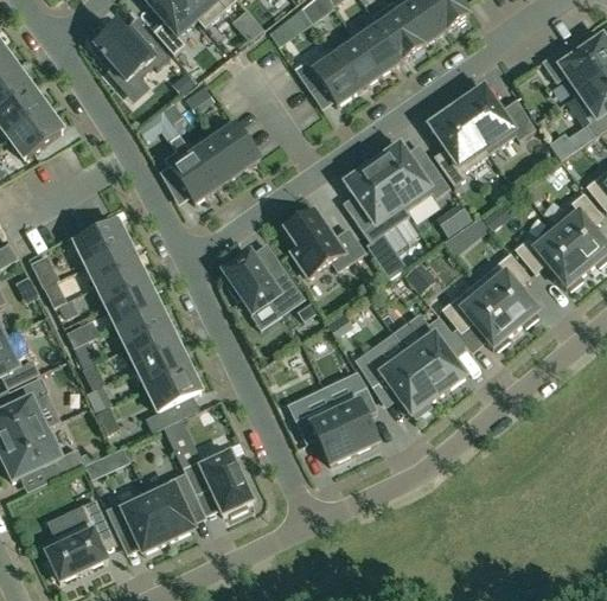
[(205,26),(181,0),(145,0),(164,21),(153,31),(173,53),(185,44),(177,36),(197,18),(204,27),(205,26)]
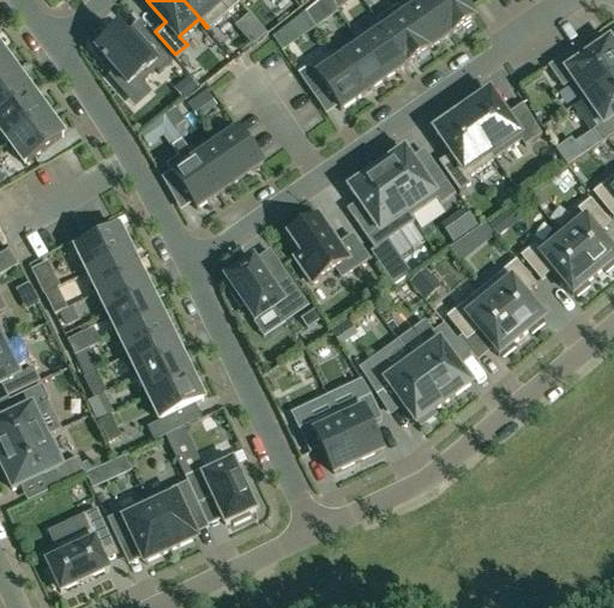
[(184,0),(208,26),(239,0),(184,0)]
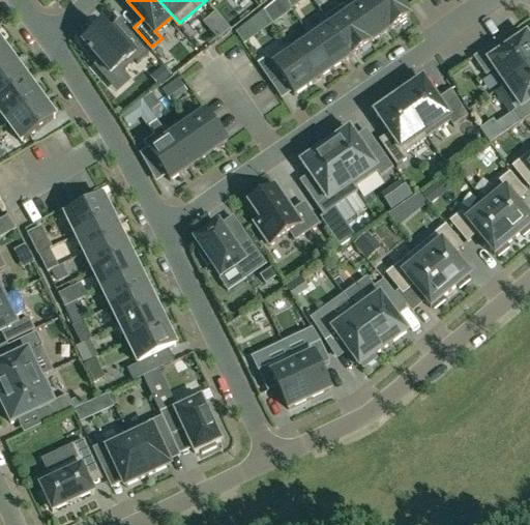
[(352,0),(346,5),(370,39),(389,26),(371,0),(352,0)]
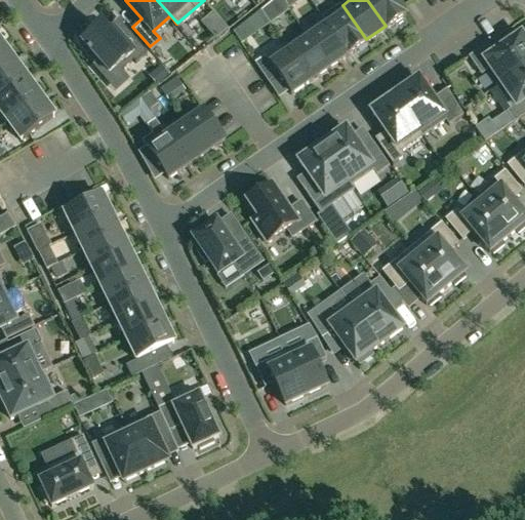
[(367,0),(386,26),(405,12),(397,0),(367,0)]
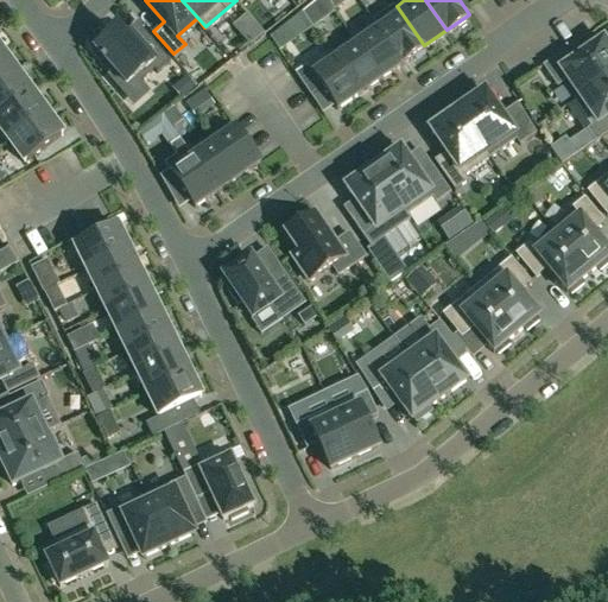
[(403,61),(424,45),(397,6),(393,1),(372,16),(375,20),(374,20),(403,61)]
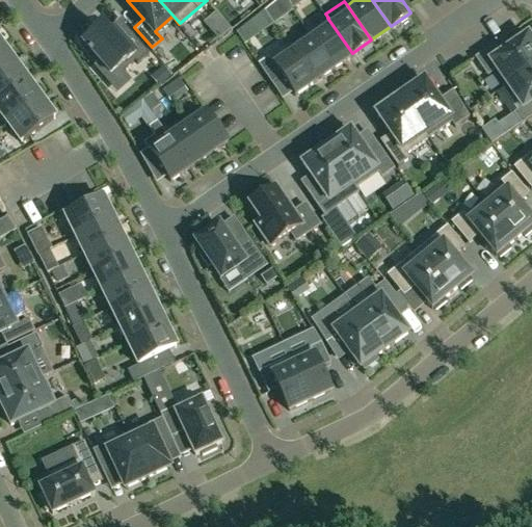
[(327,18),(309,31),(333,66),(352,53),(327,18)]
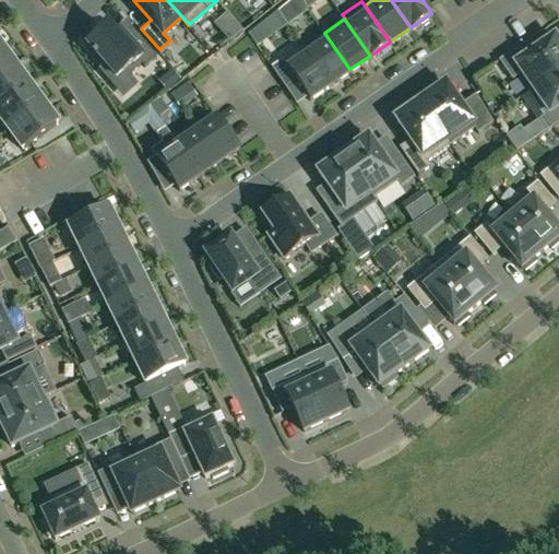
[(129,74),(138,67),(147,77),(164,61),(129,22),(113,36),(104,26),(97,33),(94,30),(80,42),(100,65),(96,69),(107,82),(123,68),(129,74)]
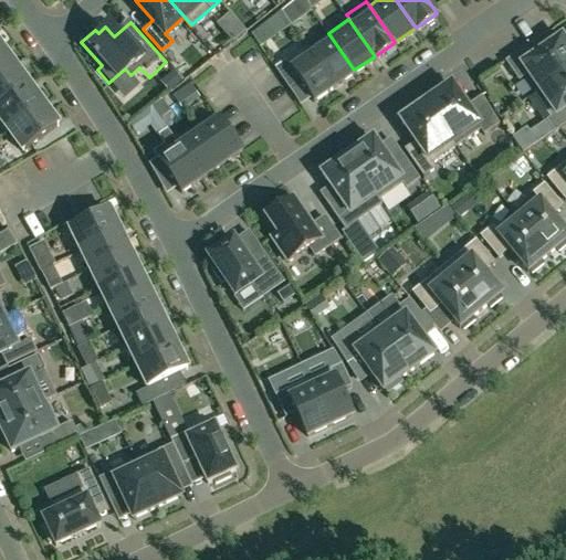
[(565,32),(563,34),(562,33),(540,49),(532,38),(505,57),(519,76),(527,70),(538,85),(538,86),(565,66),(565,32)]
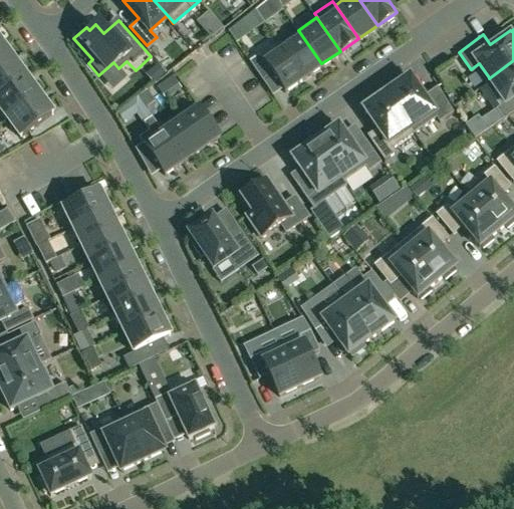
[(298,30),(280,42),(303,76),(306,74),(310,71),(321,63),(298,30)]
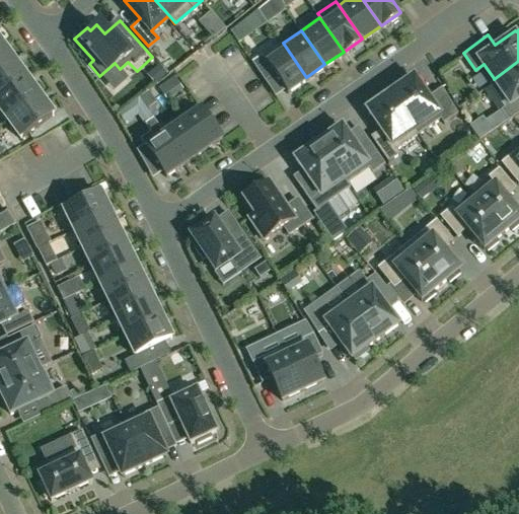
[(0,67),(14,57),(1,40),(0,40),(0,67)]
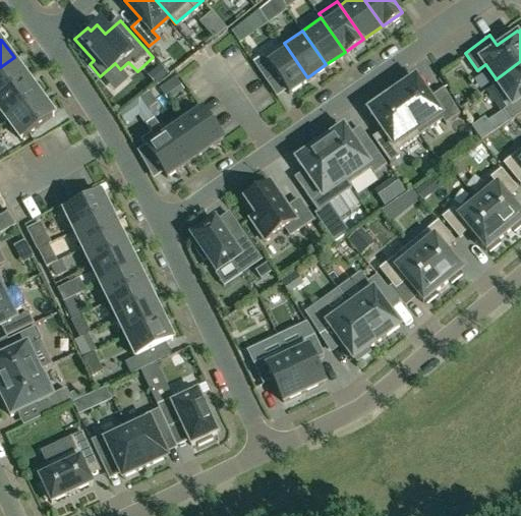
[(284,43),(266,56),(263,52),(252,59),(268,80),(278,73),(289,90),(307,77),(284,43)]
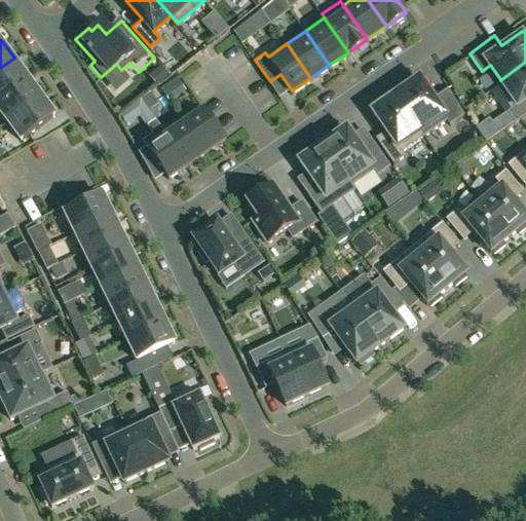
[(0,68),(0,95),(27,76),(14,58),(0,68)]
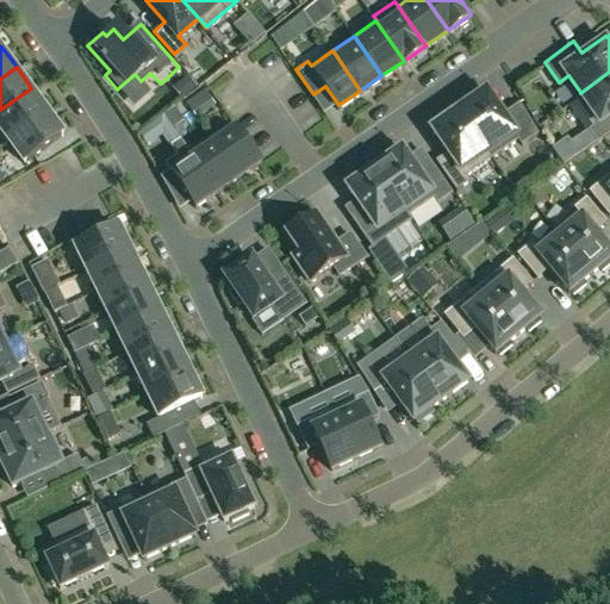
[(609,72),(580,93),(580,92),(576,95),(593,122),(589,125),(597,138),(609,128),(609,72)]
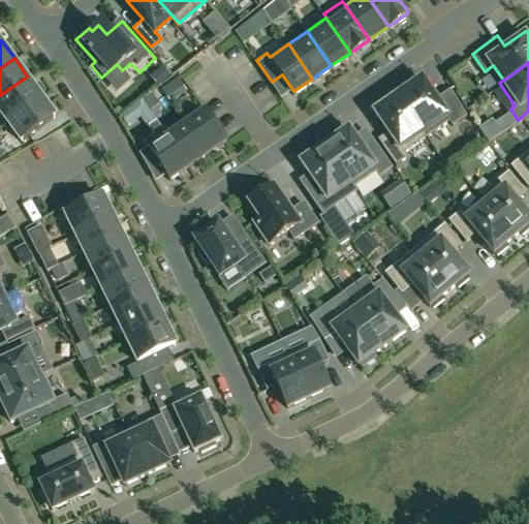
[(404,83),(407,86),(398,92),(426,133),(448,118),(452,122),(466,113),(450,86),(435,96),(422,75),(421,76),(417,73),(404,83)]
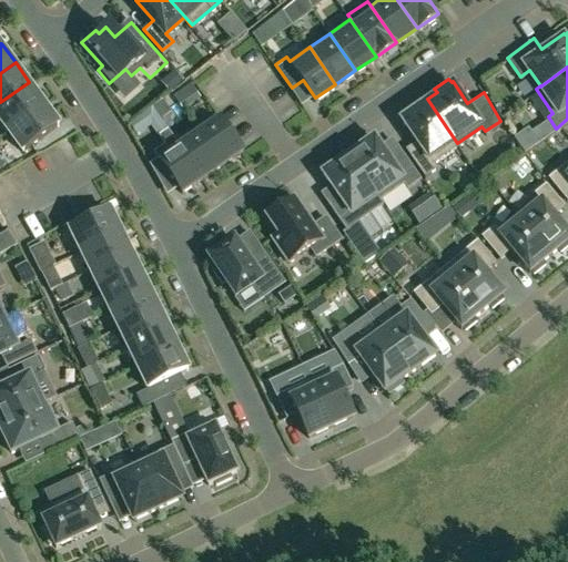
[(182,103),(200,92),(191,80),(174,92),(182,103)]
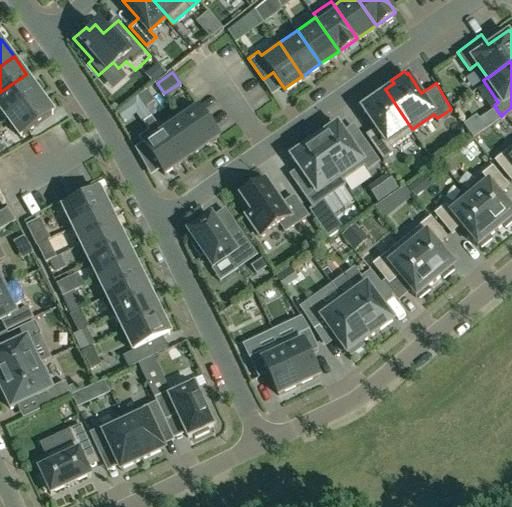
[(39,91),(26,74),(0,92),(0,105),(7,115),(39,91)]
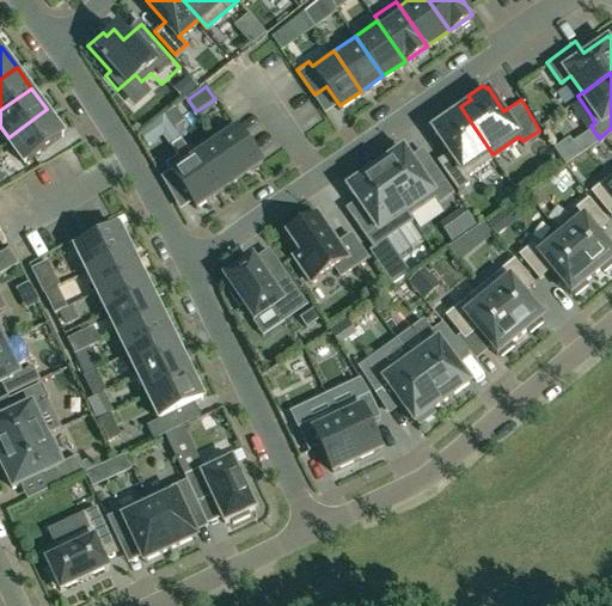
[(173,104),(164,112),(173,124),(173,126),(184,117),(173,104)]
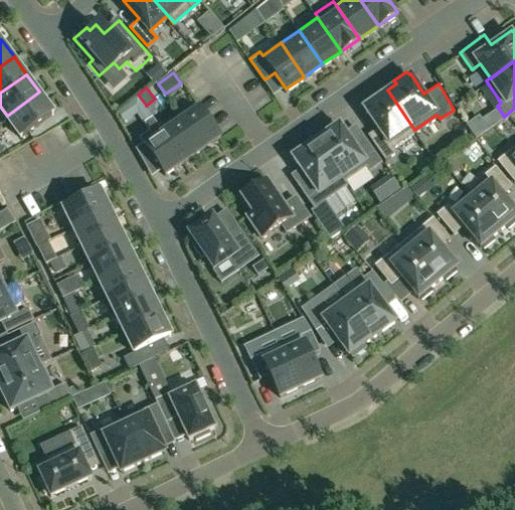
[(363,102),(365,105),(364,106),(377,125),(368,132),(385,157),(395,150),(392,145),(414,130),(387,90),(378,96),(376,93),(363,102)]
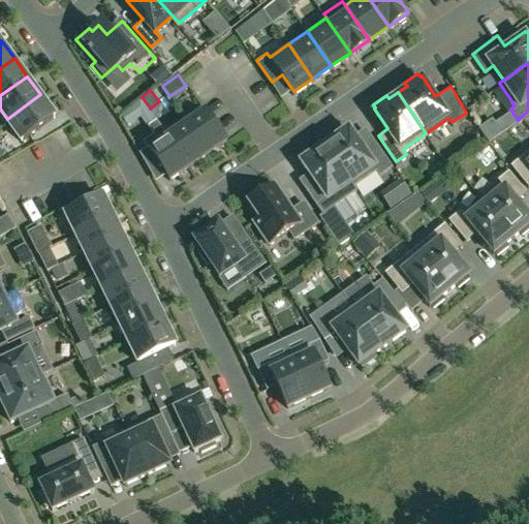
[(7,119),(21,137),(55,113),(40,94),(7,119)]
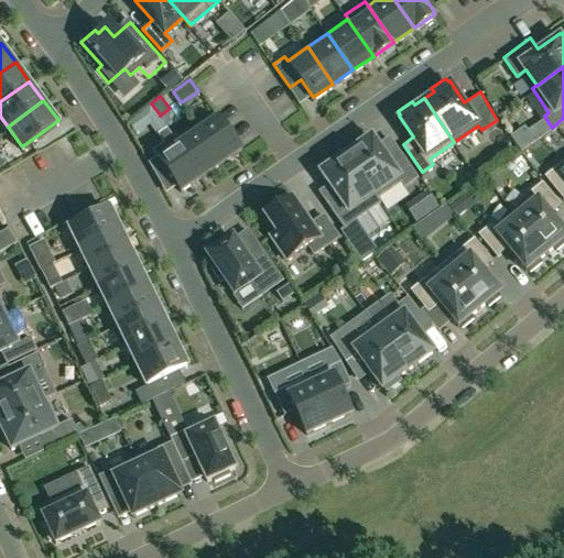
[(160,115),(150,121),(158,131),(166,124),(160,116),(160,115)]
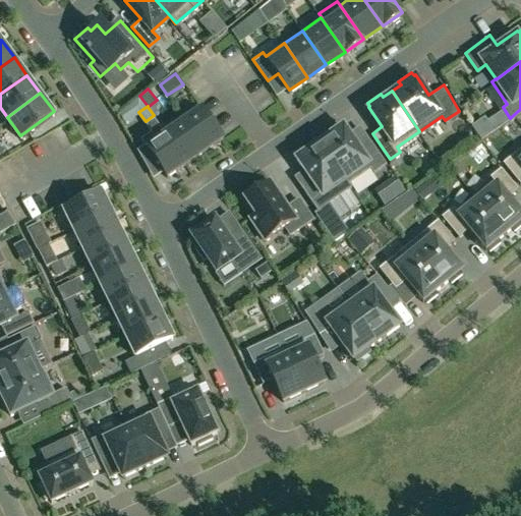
[(201,106),(183,119),(204,149),(222,135),(201,106)]
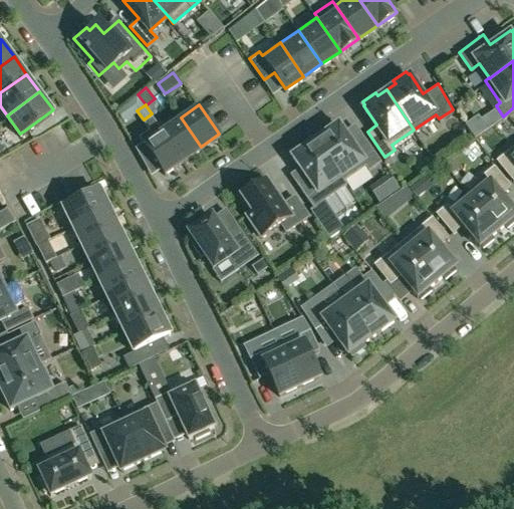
[(479,112),(466,121),(476,135),(489,126),(481,115),(479,112)]
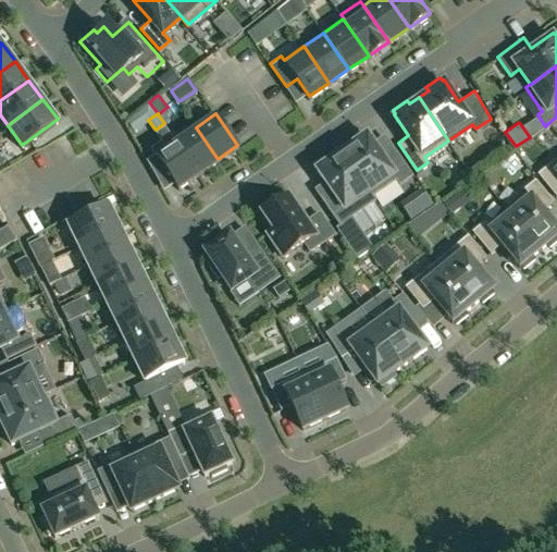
[(198,172),(176,140),(164,123),(156,130),(161,138),(150,146),(178,186),(198,172)]
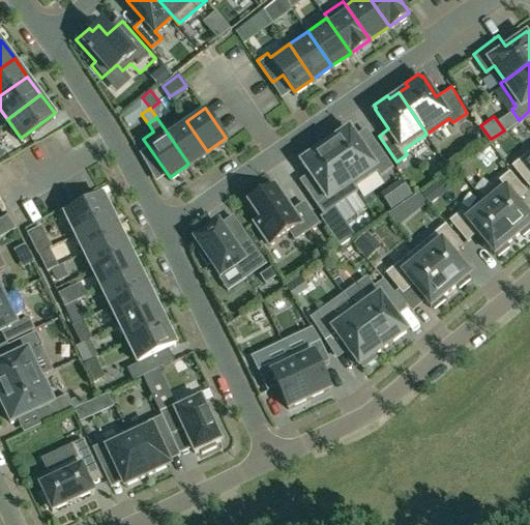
[(188,164),(207,151),(186,121),(168,134),(188,164)]
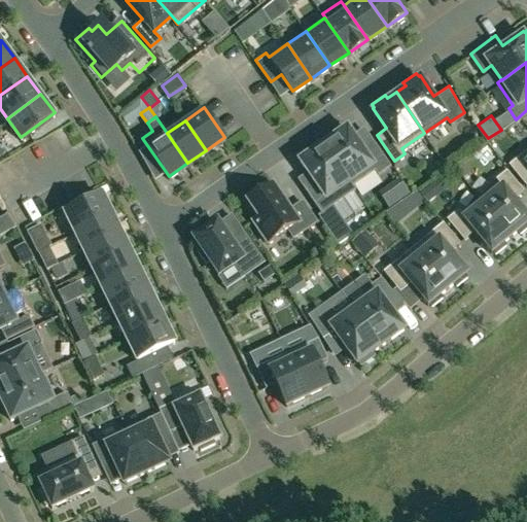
[(344,123),(330,132),(332,136),(323,142),(355,187),(355,186),(352,182),(375,168),(378,172),(390,164),(373,138),(361,146),(347,126),(346,127),(344,123)]
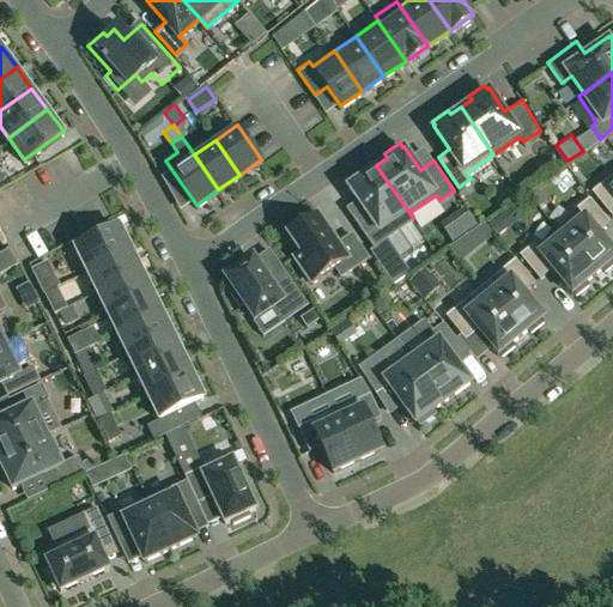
[(349,183),(360,201),(349,210),(374,244),(387,236),(413,218),(376,165),(349,183)]
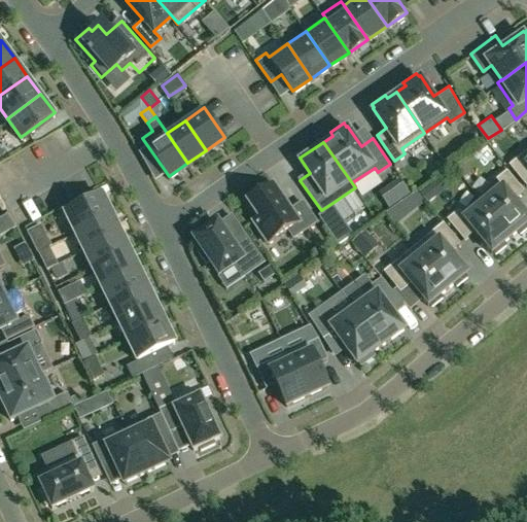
[(526,146),(508,162),(525,182),(526,180),(526,146)]
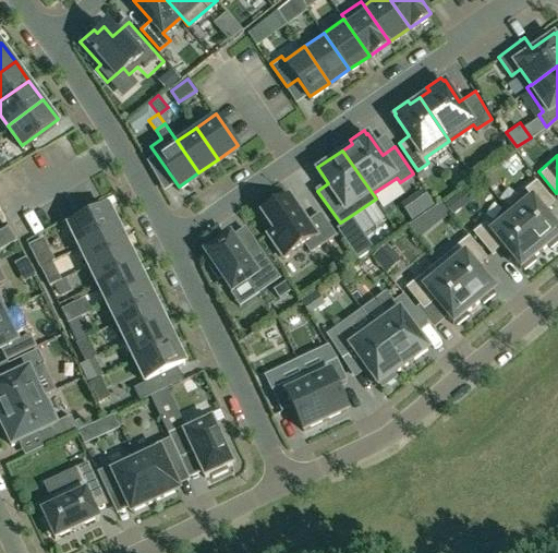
[(524,187),(528,191),(508,207),(541,248),(548,241),(550,244),(557,238),(557,226),(543,208),(554,199),(536,177),(524,187)]
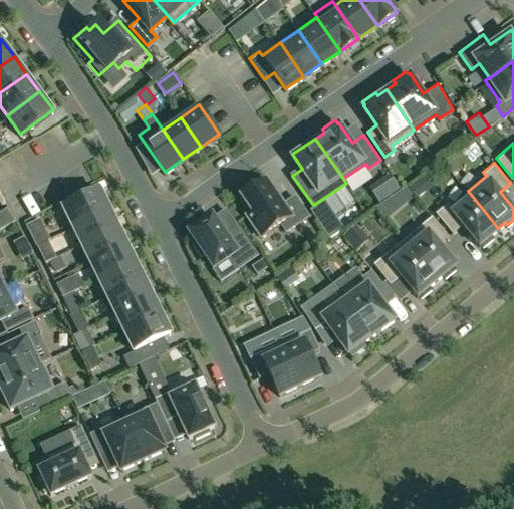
[(286,228),(308,213),(294,194),(283,201),(265,176),(255,183),(253,179),(240,188),(242,192),(241,193),(252,208),(246,212),(262,234),(281,221),(286,228)]
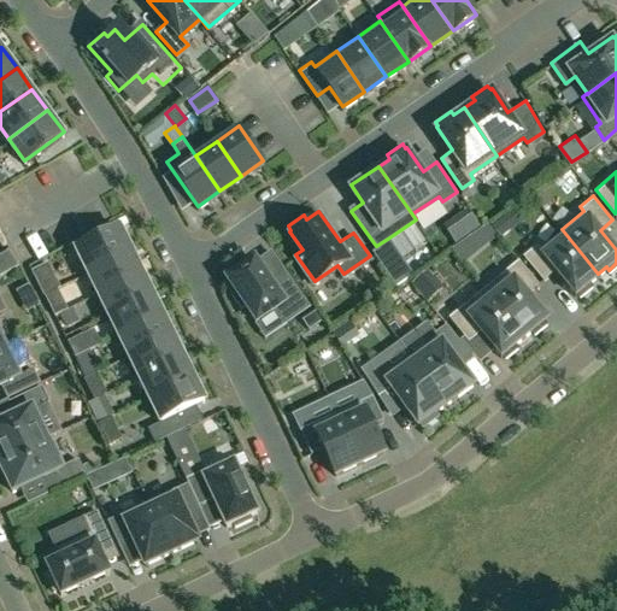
[(76,245),(88,270),(130,248),(118,224),(76,245)]
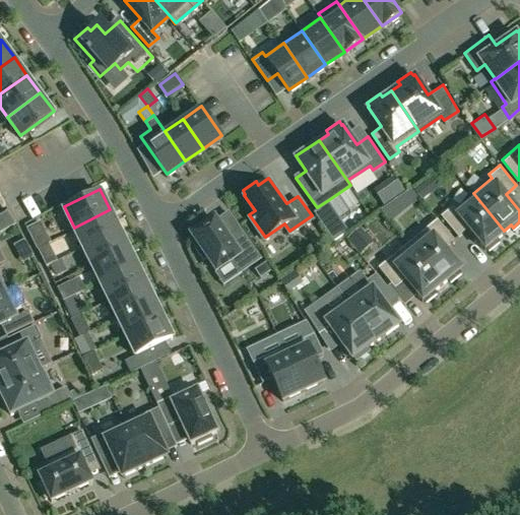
[(454,208),(451,204),(441,213),(457,234),(467,226),(484,246),(486,245),(489,248),(499,239),(497,236),(504,231),(473,193),(454,208)]
